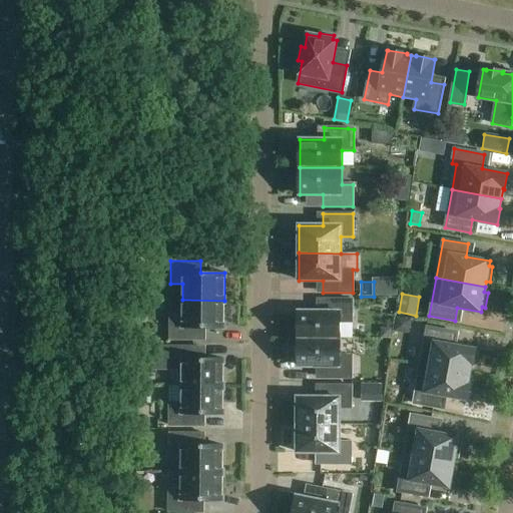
[(224,328),(224,301),(182,300),(182,317),(170,317),(170,340),(200,340),(200,328),(224,328)]
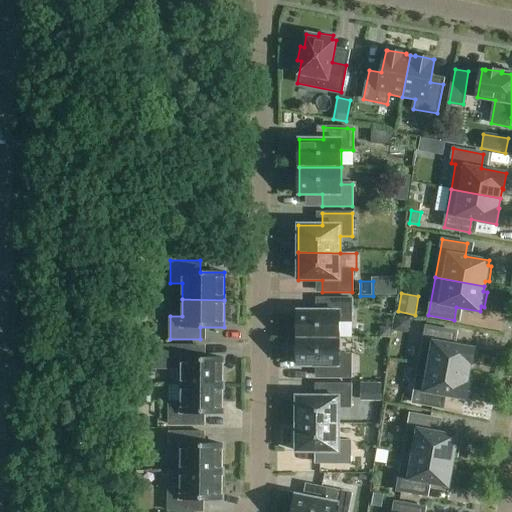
[(298,338),(339,338),(339,322),(351,322),(352,299),(322,299),(321,311),(298,311),(298,338)]
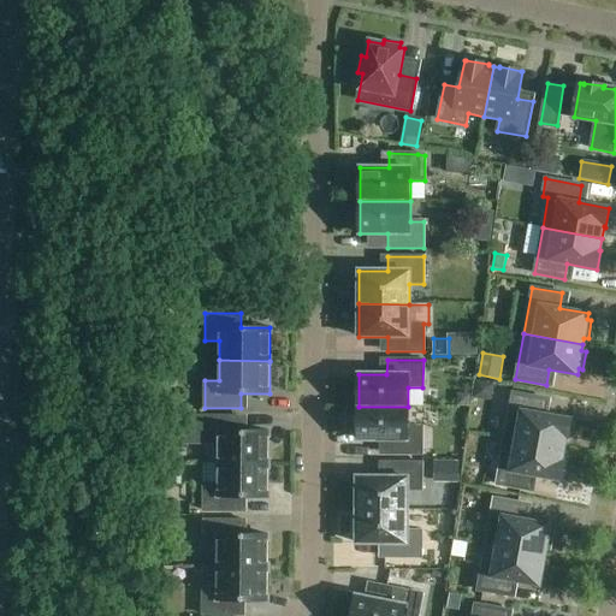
[(504,439),(564,450),(566,438),(567,438),(570,419),(540,414),(544,398),(513,394),(504,439)]
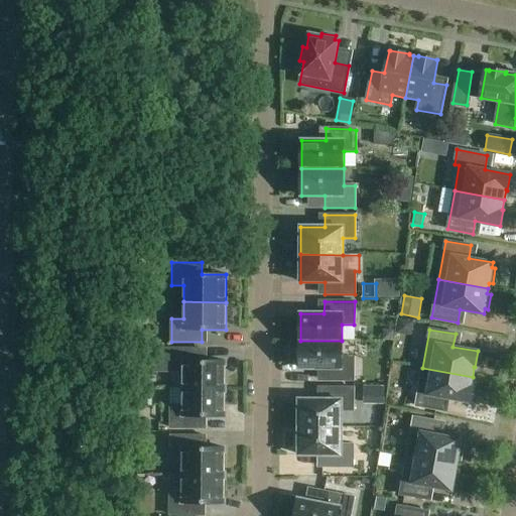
[(395,341),(395,331),(384,331),(383,341),(395,341)]
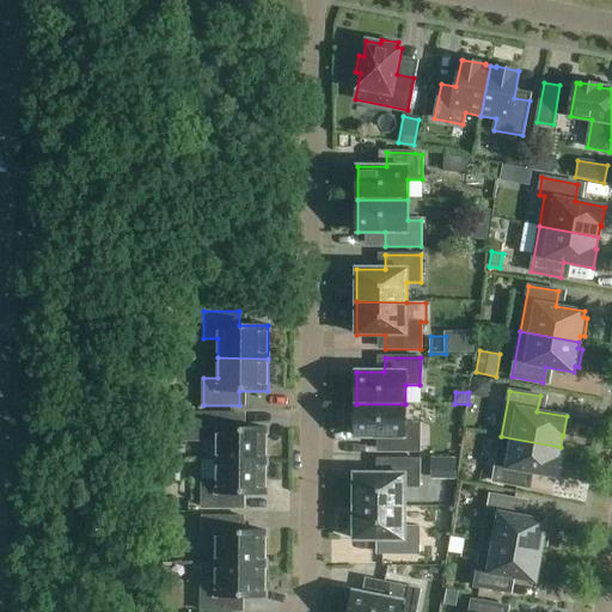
[(405,424),(405,404),(356,404),(355,436),(384,436),(384,451),(420,452),(420,424),(405,424)]
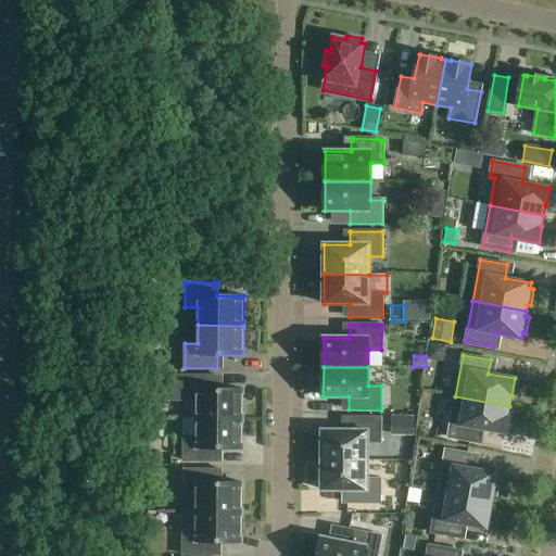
[(197,419),(242,419),(242,390),(216,390),(216,376),(158,375),(158,401),(197,401),(197,419)]
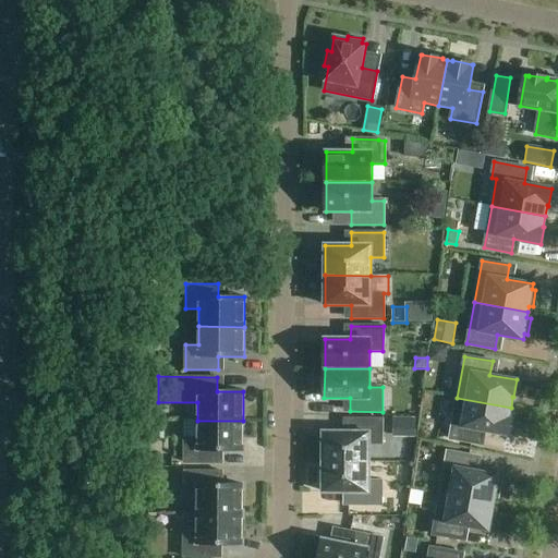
[(136,379),(136,389),(157,389),(157,379),(136,379)]
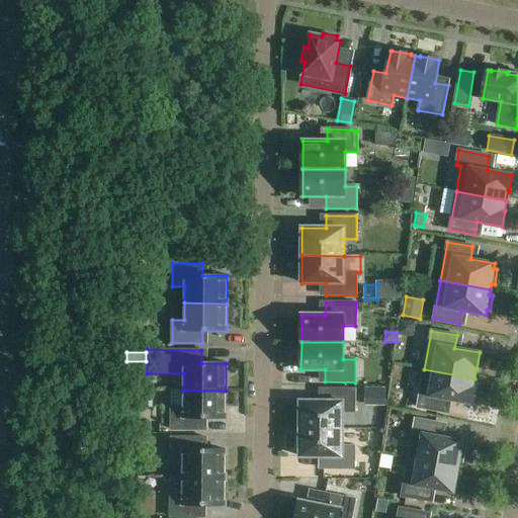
[(472,387),(475,378),(424,369),(418,408),(443,413),(445,400),(470,404),(473,387),(472,387)]
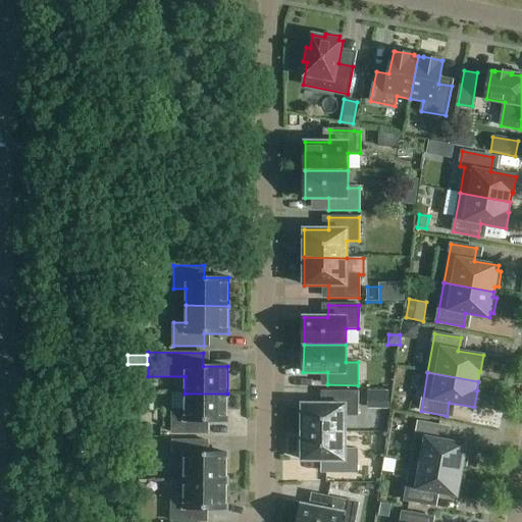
[(303,432),(346,432),(346,415),(358,416),(358,393),(327,393),(327,405),(303,405),(303,432)]
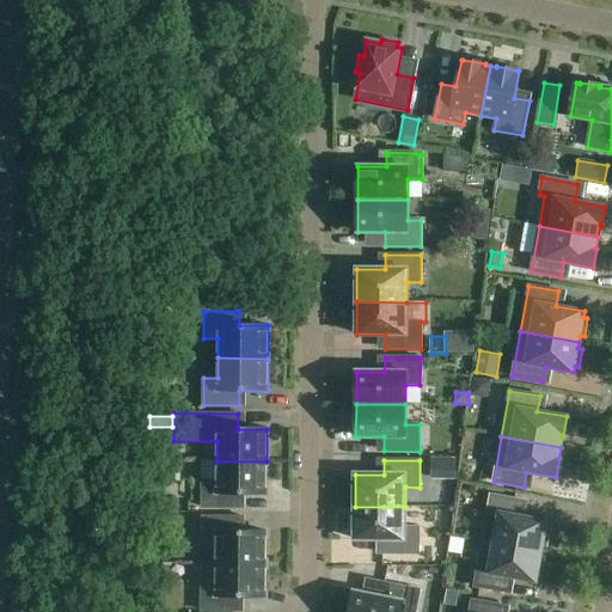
[(267,494),(267,461),(216,461),(216,482),(202,482),(202,508),(238,508),(238,494),(267,494)]
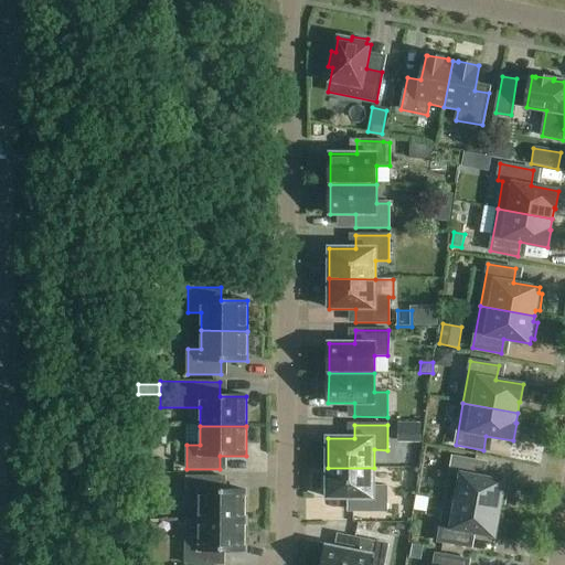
[(161,445),(160,427),(145,427),(145,446),(161,445)]
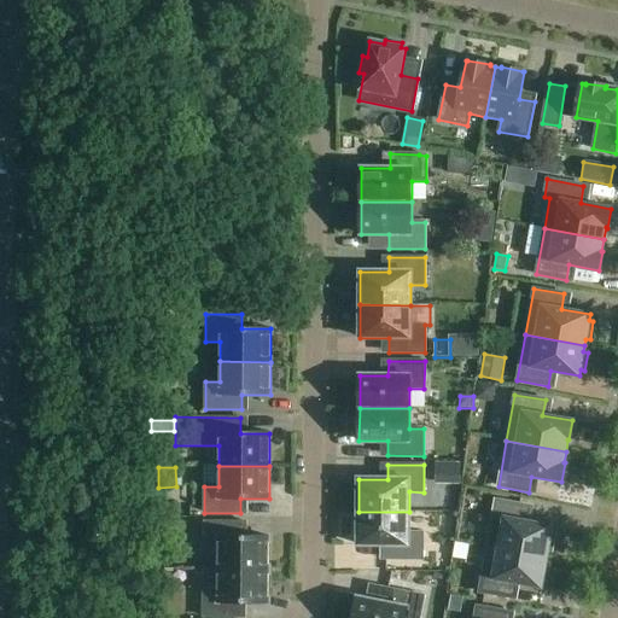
[(488,547),(547,557),(548,551),(552,552),(555,534),(551,532),(552,526),(524,522),(526,506),(496,500),(488,547)]
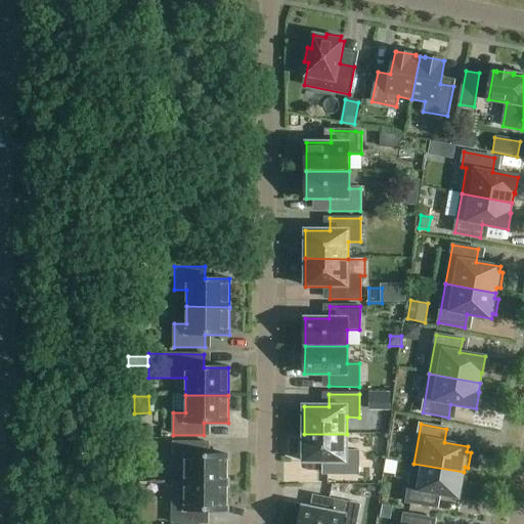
[(346,451),(347,434),(304,434),(304,462),(328,462),(328,474),(358,475),(358,451),(346,451)]
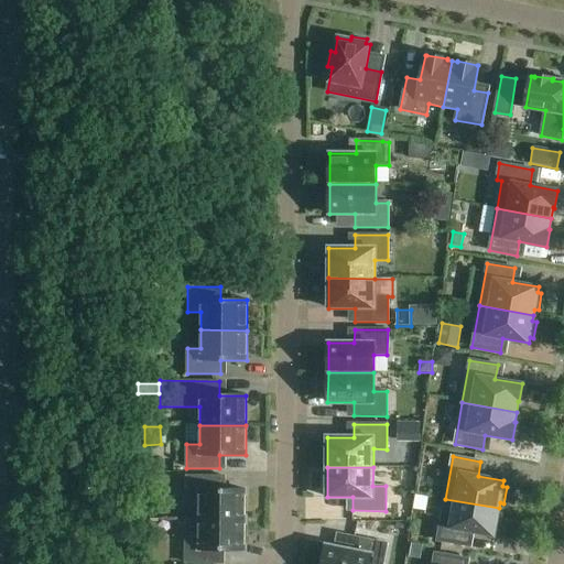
[(199,520),(245,520),(246,490),(219,490),(219,477),(186,476),(186,501),(199,501),(199,520)]
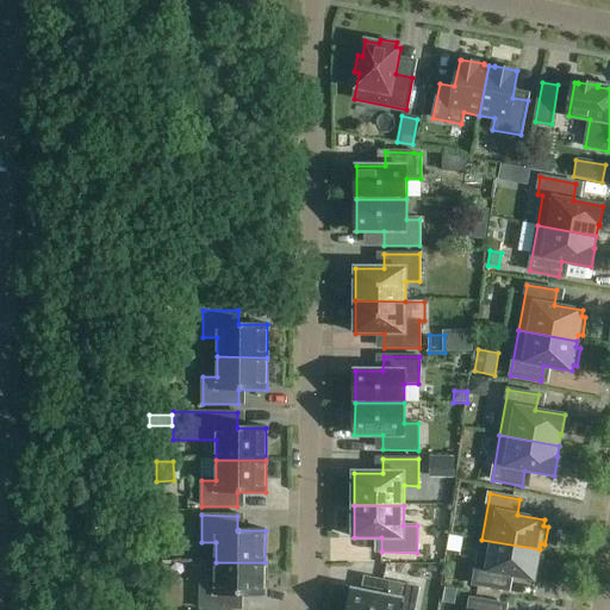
[(539,556),(540,549),(481,540),(480,540),(492,542),(490,559),(478,556),(473,585),(503,590),(505,576),(534,580),(535,574),(540,576),(542,556),(539,556)]
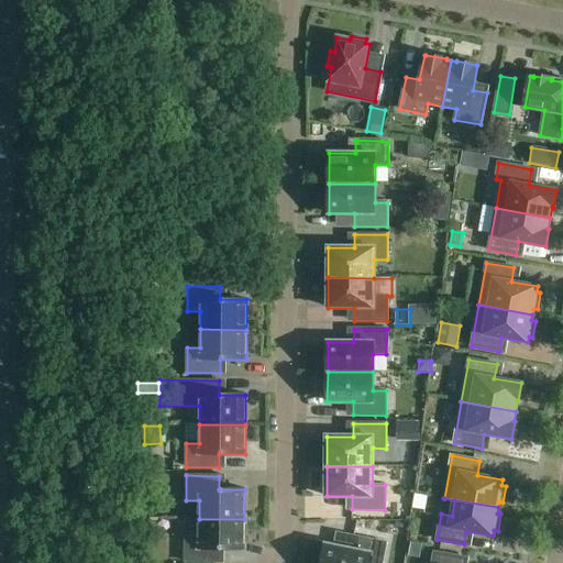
[(244,549),(244,519),(199,519),(198,537),(185,537),(185,562),(218,562),(218,549),(244,549)]
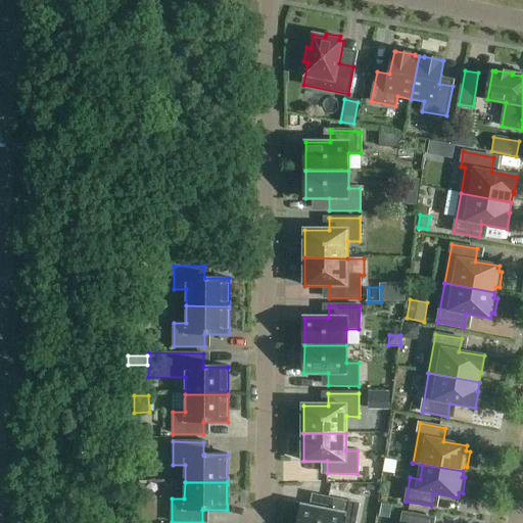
[(299,522),(354,522),(359,504),(329,498),(327,511),(302,506),(299,522)]
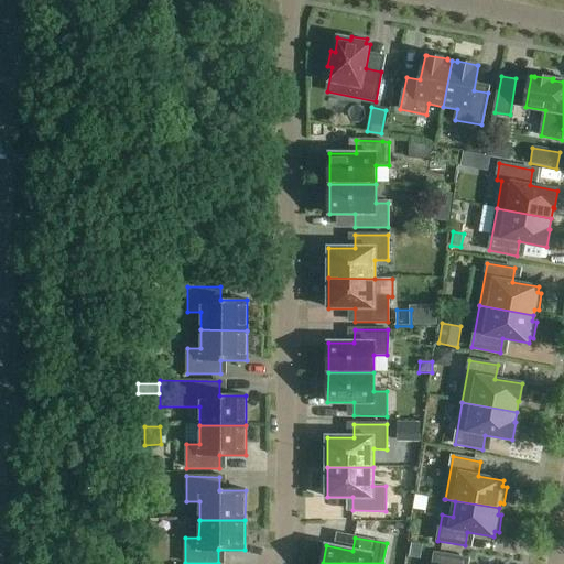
[(432,563),(462,563),(463,559),(435,553),(432,563)]
